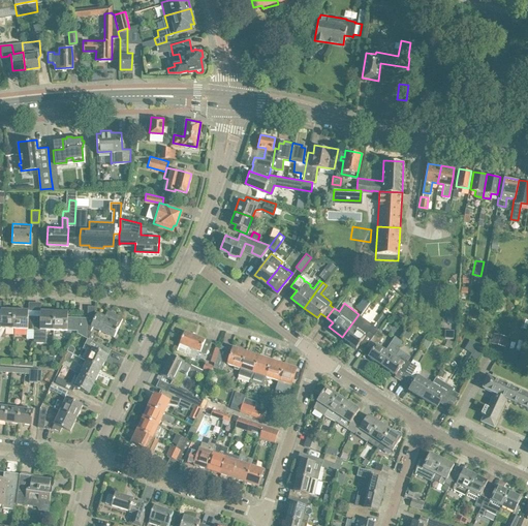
[(13,327),(13,308),(0,307),(0,312),(0,335),(5,326),(13,327)]
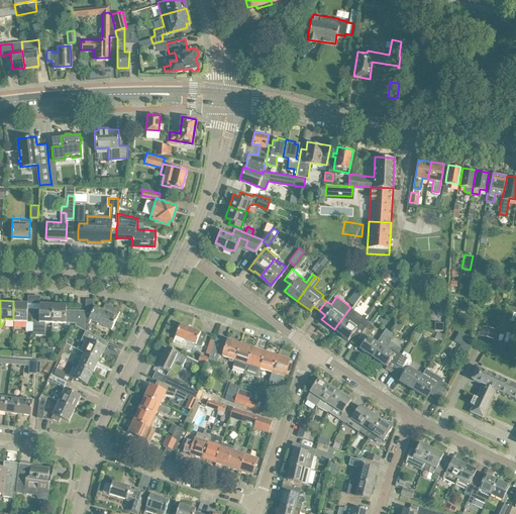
[(27,301),(13,301),(13,319),(25,319),(25,320),(32,320),(32,307),(26,306),(27,301)]
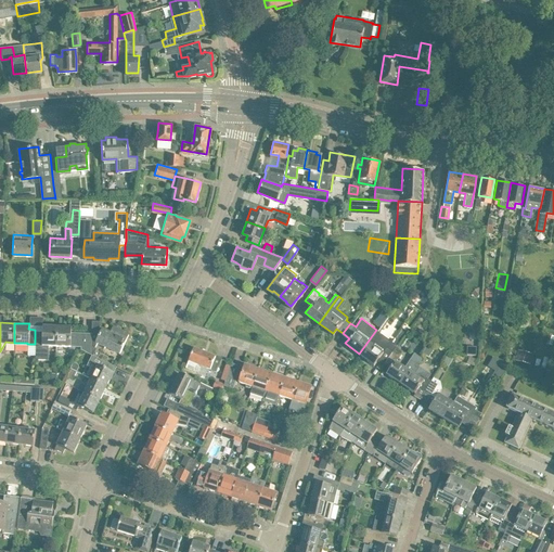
[(55,344),(56,324),(42,324),(41,330),(35,330),(35,344),(35,357),(48,358),(48,344),(55,344)]
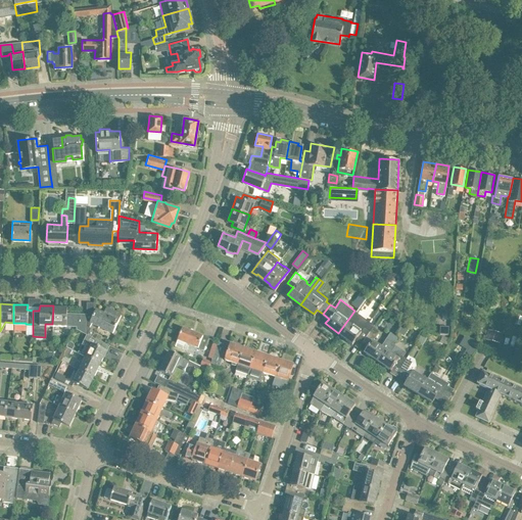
[(85,324),(86,313),(66,312),(66,306),(53,305),(52,324),(76,325),(76,328),(85,332),(85,324)]
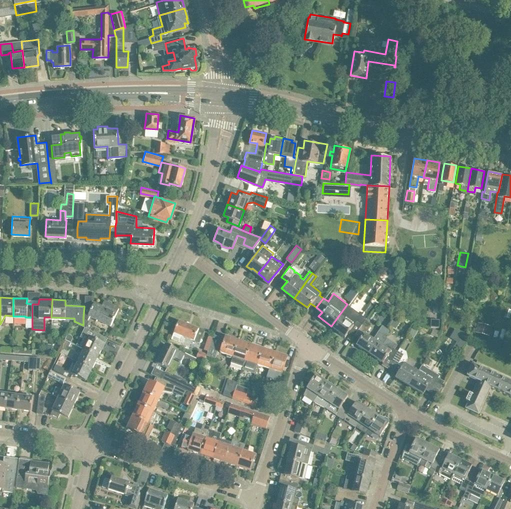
[(118,306),(107,301),(105,306),(93,301),(91,306),(84,306),(83,317),(87,319),(90,314),(110,324),(118,306)]
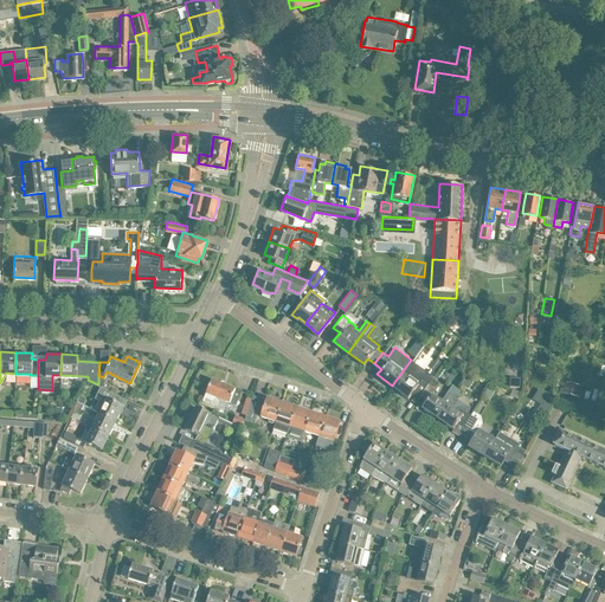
[(467,362),(458,357),(454,366),(462,369),(467,362)]
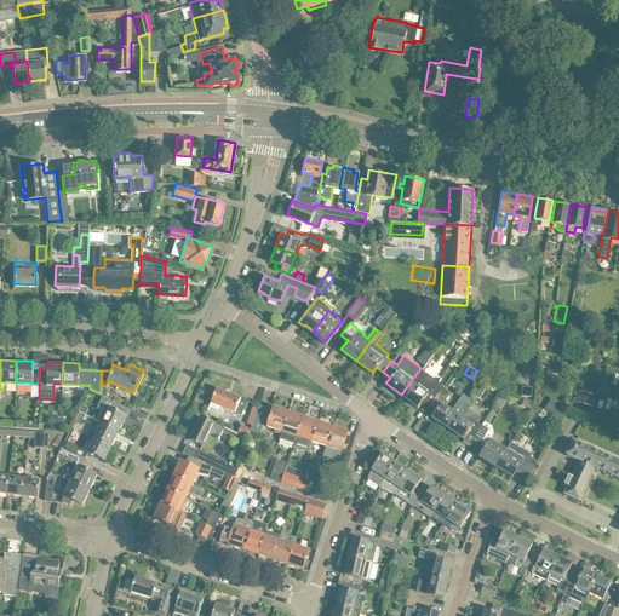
[(442,384),(420,368),(401,395),(417,406),(422,399),(428,404),(437,390),(441,385),(442,385),(442,384)]
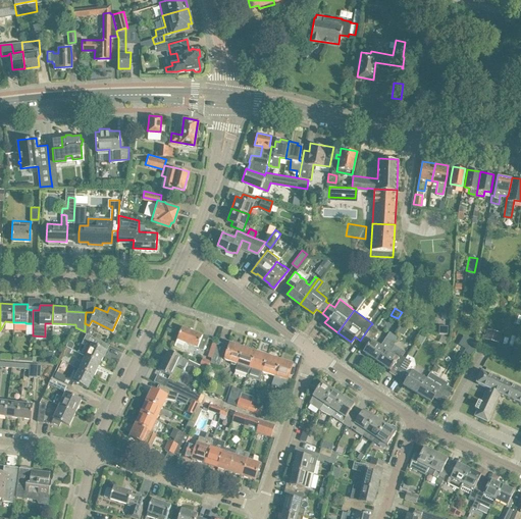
[(447,323),(438,323),(437,330),(447,331),(447,323)]
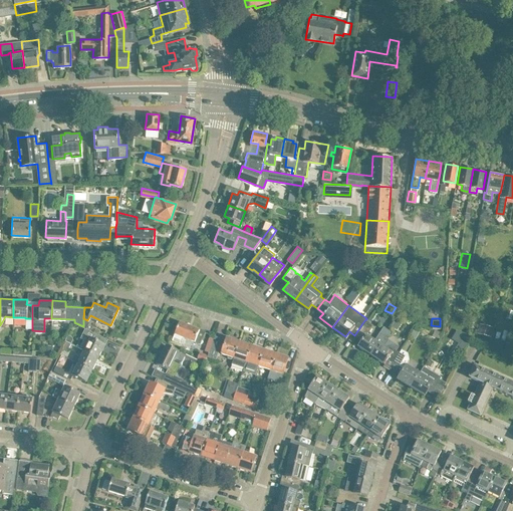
[(370,353),(388,328),(382,325),(373,337),(365,331),(371,323),(366,319),(365,319),(362,323),(354,335),(360,339),(357,344),(370,353)]
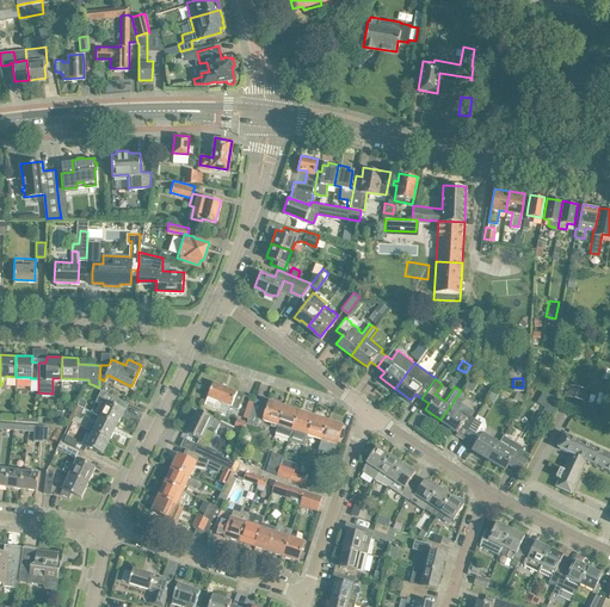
[(213,381),(207,395),(204,402),(213,406),(215,406),(217,406),(219,404),(221,400),(238,407),(239,401),(233,398),(236,390),(213,381)]
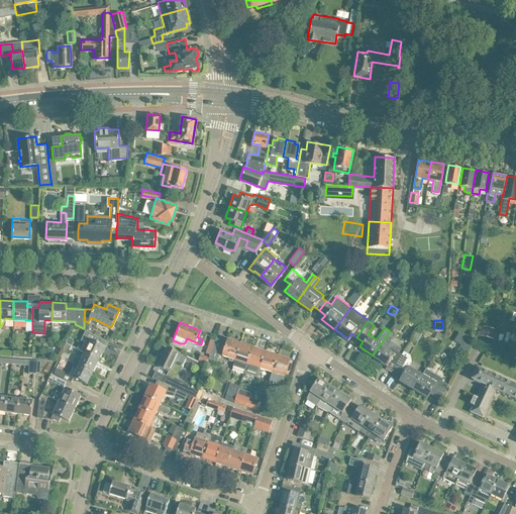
[(494,336),(496,327),(482,324),(480,333),(494,336)]
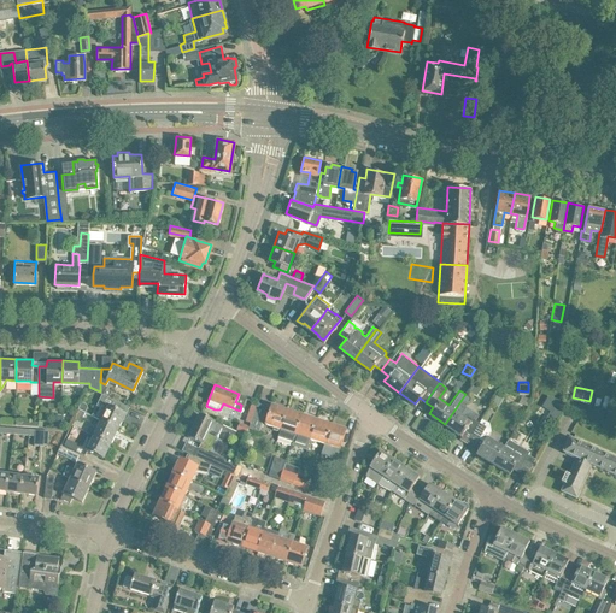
[(615,390),(612,390),(605,418),(615,420),(615,390)]
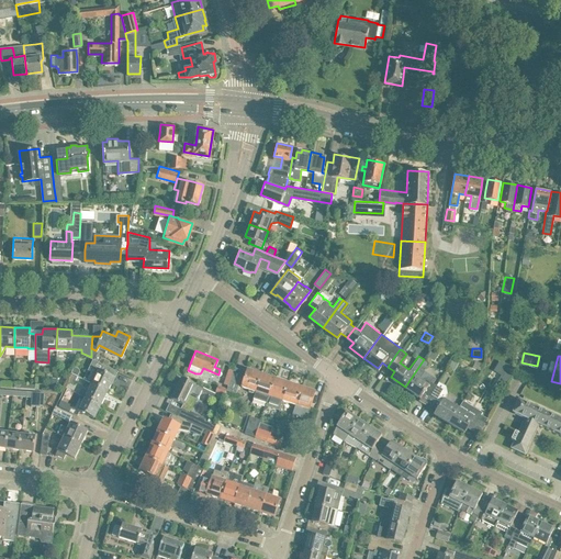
[(118,369),(97,359),(92,358),(93,359),(90,366),(96,368),(89,381),(107,389),(113,375),(112,375),(115,369),(116,370),(118,369)]
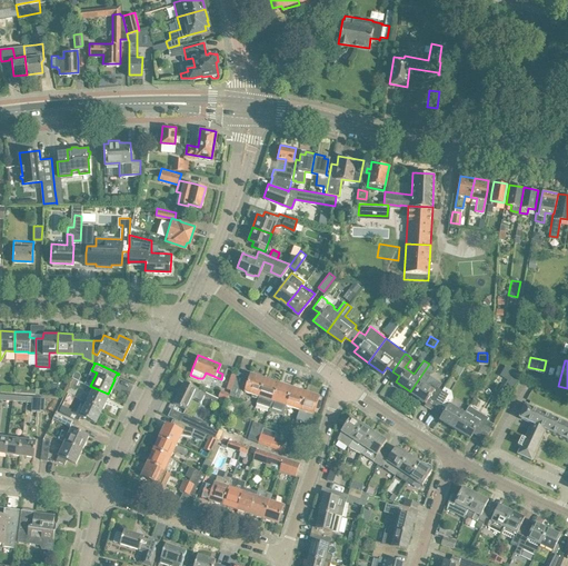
[(431,405),(441,390),(438,388),(441,384),(428,375),(432,367),(429,364),(410,391),(425,401),(431,405)]
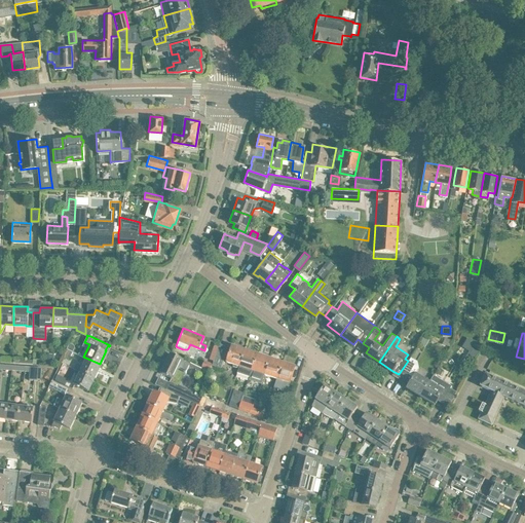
[(422,336),(418,342),(424,345),(428,338),(422,336)]
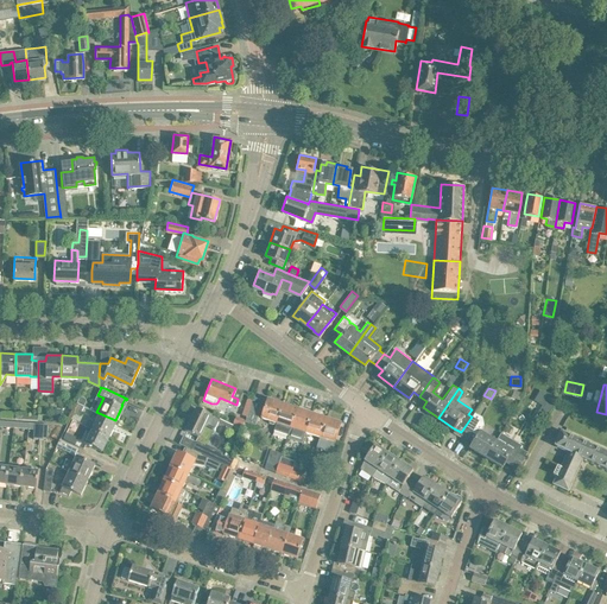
[(549,393),(547,400),(541,411),(548,415),(555,402),(554,395),(549,393)]
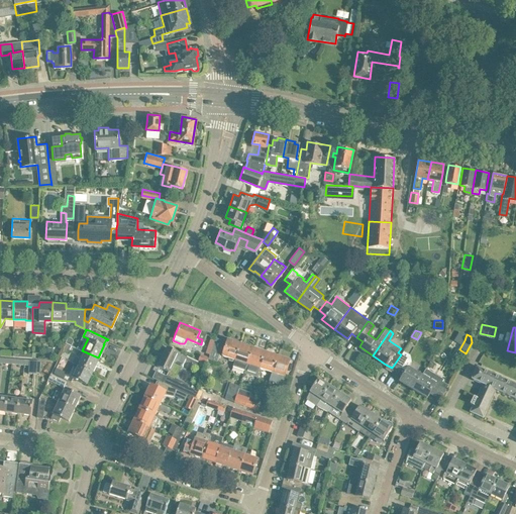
[(219,352),(223,339),(215,336),(208,357),(216,361),(219,352)]
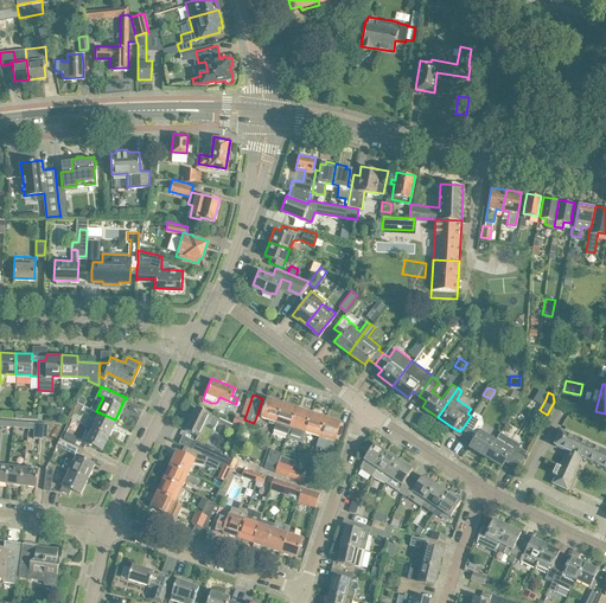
[(275,419),(281,401),(267,396),(260,415),(266,417),(266,419),(270,422),(273,419),(275,419)]
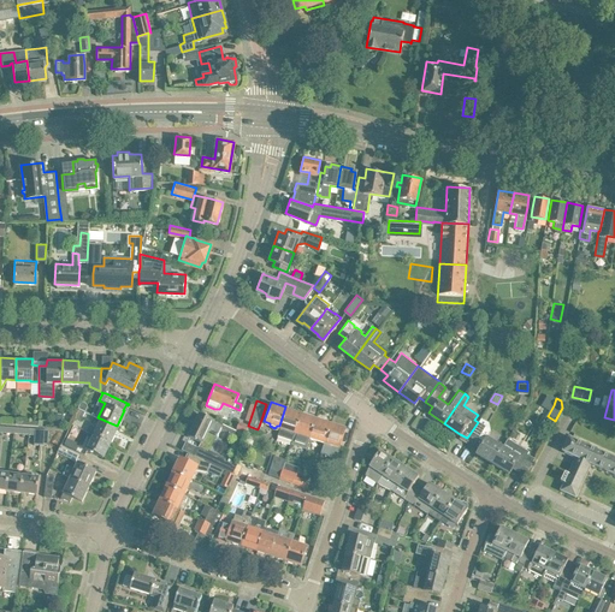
[(605,408),(592,404),(590,413),(603,416),(605,408)]
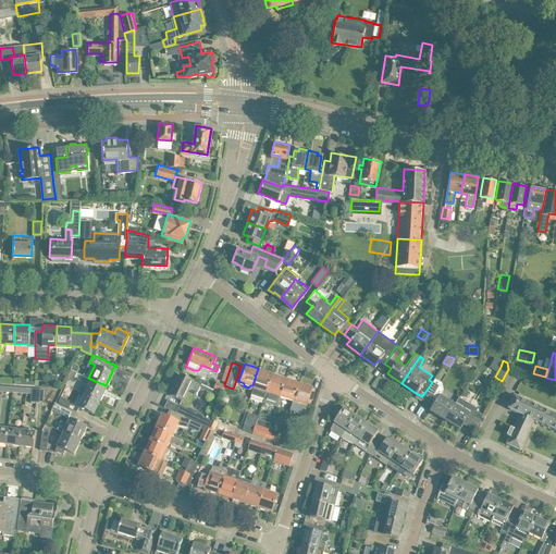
[(266,390),(272,372),(258,368),(252,385),(250,393),(263,397),(263,396),(266,390)]
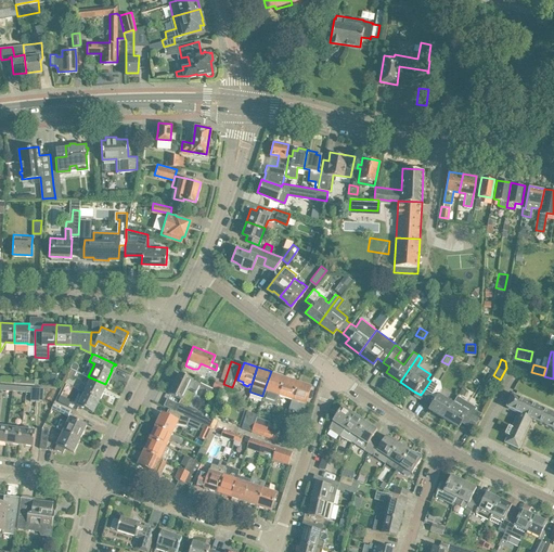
[(69,368),(66,374),(72,377),(75,370),(69,368)]
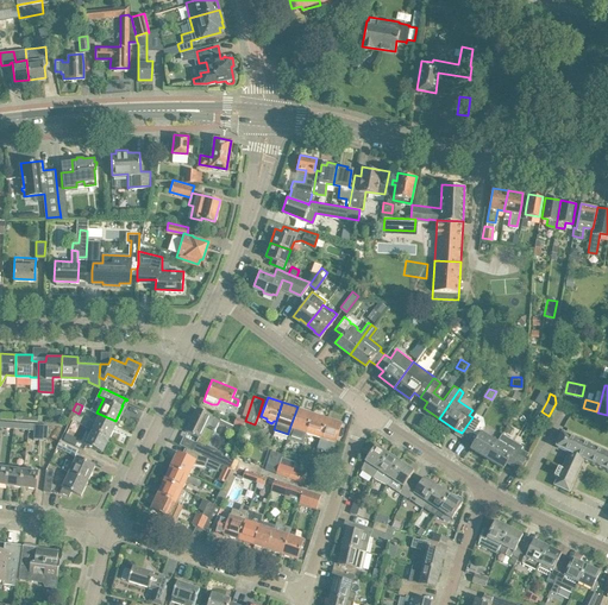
[(306,430),(312,411),(298,407),(290,426),(288,433),(304,438),(306,430)]
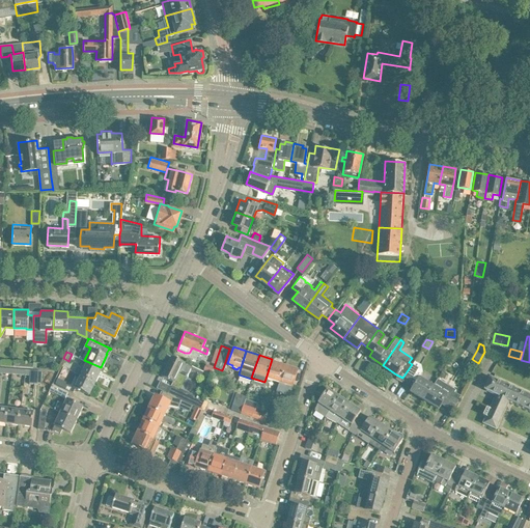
[(184,359),(183,361),(172,356),(163,376),(173,380),(171,385),(170,384),(166,391),(179,397),(182,398),(195,405),(200,408),(204,398),(197,395),(196,394),(196,395),(179,387),(189,367),(201,373),(203,369),(184,359)]
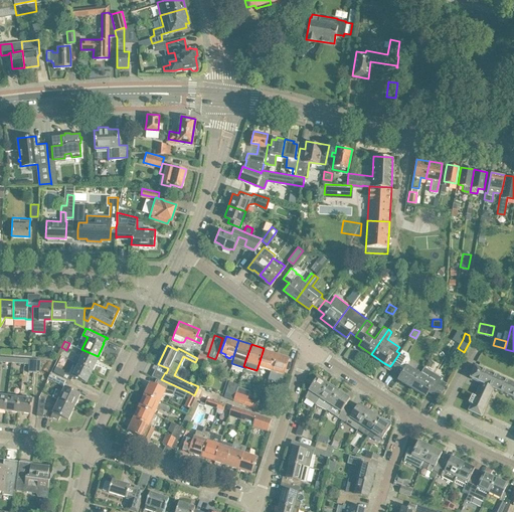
[(270,368),(276,352),(264,348),(259,364),(270,368)]
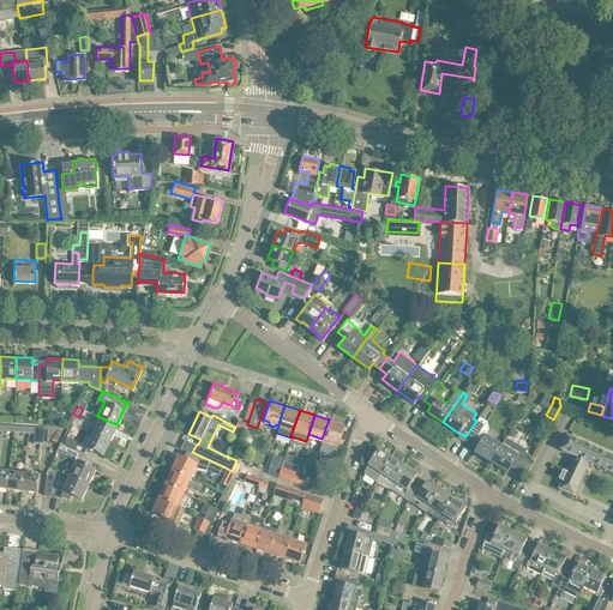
[(109,439),(116,424),(97,416),(90,430),(109,439)]
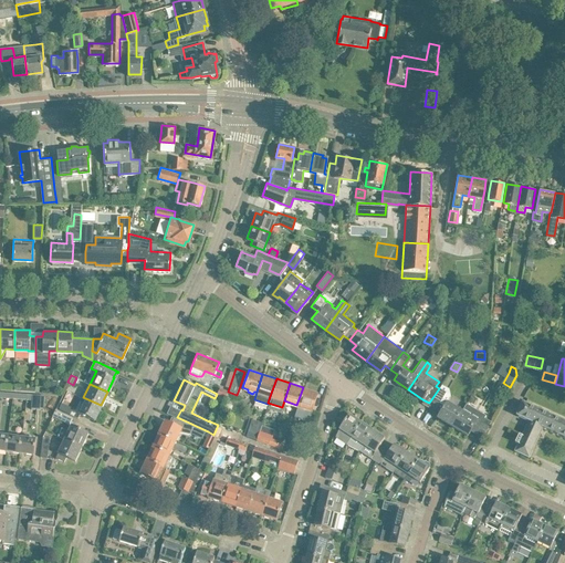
[(225,397),(228,391),(219,386),(216,393),(225,397)]
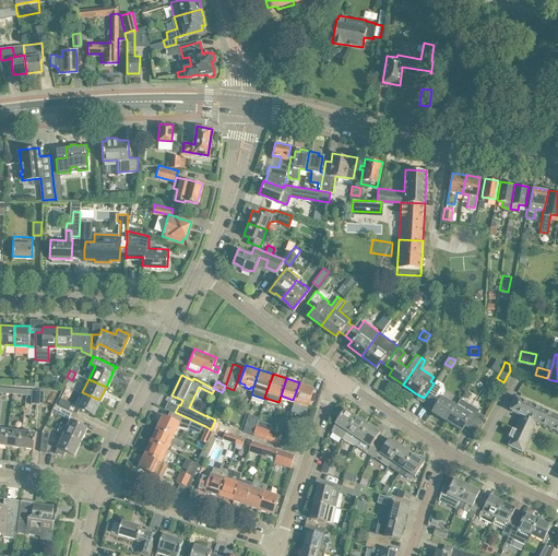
[(313,388),(299,382),(293,400),(289,411),(304,415),(313,388)]
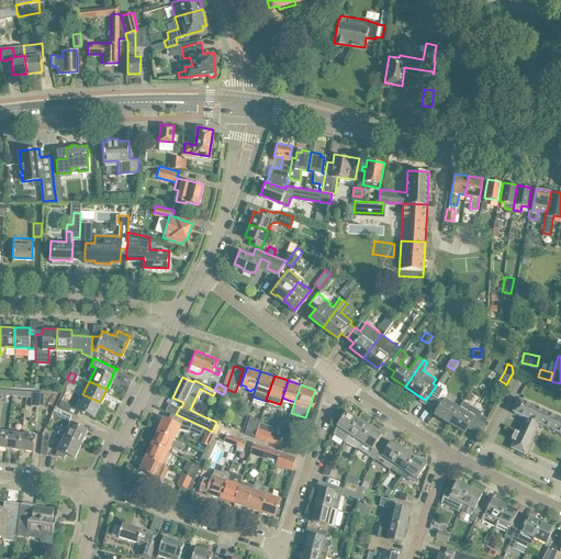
[(459,405),(444,397),(444,398),(439,395),(442,390),(436,386),(426,400),(426,401),(437,407),(434,413),(449,422),(459,405)]
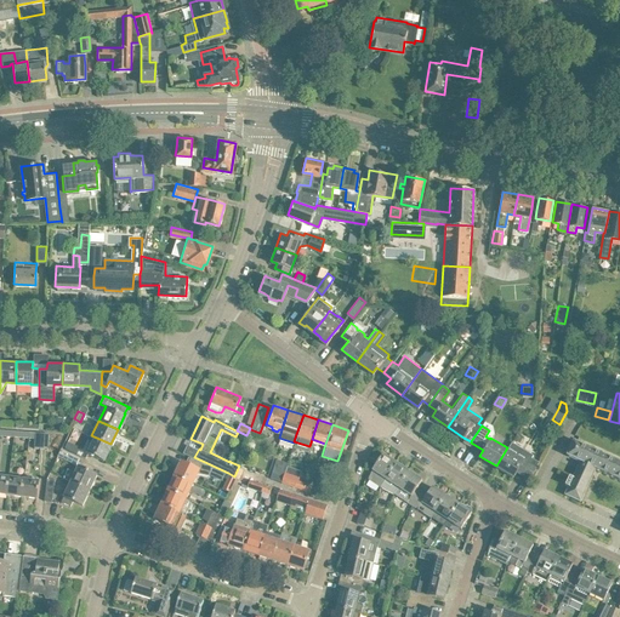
[(47,432),(35,430),(34,446),(46,447),(47,432)]
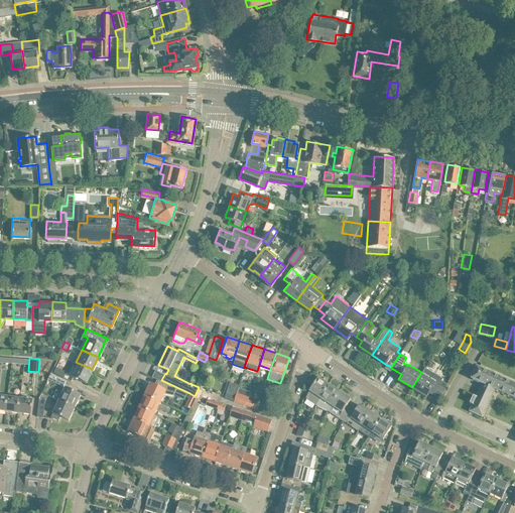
[(86,382),(92,369),(76,362),(70,374),(77,377),(86,382)]
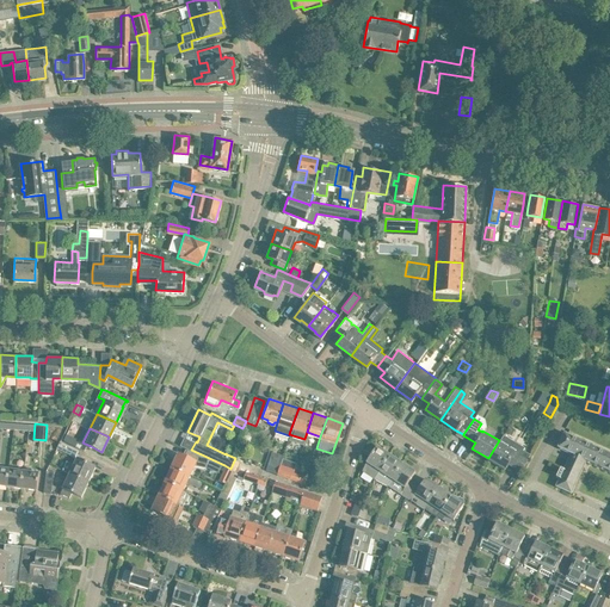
[(609,452),(564,431),(562,433),(561,432),(559,439),(560,439),(556,446),(570,452),(562,468),(559,466),(555,475),(559,476),(554,484),(570,491),(585,459),(609,470),(609,452)]
